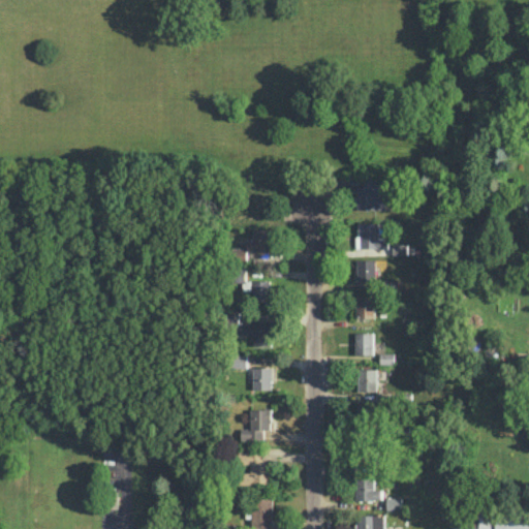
[(379,222),(360,222),(360,247),(389,247),(389,237),(379,237),(379,222)]
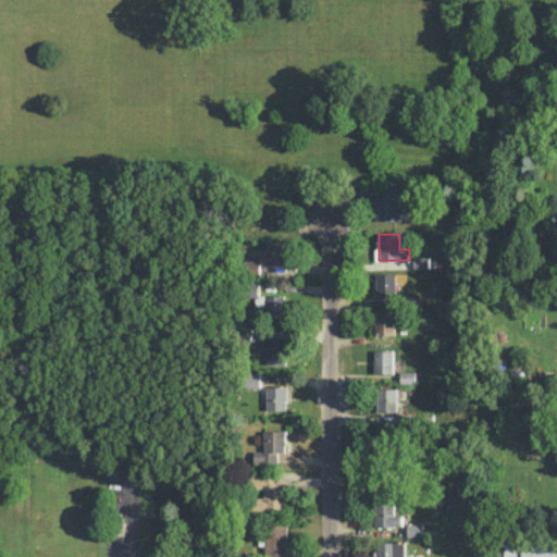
[(267,240),(268,250),(259,250),(260,260),(247,260),(247,275),(261,275),(260,263),(286,262),(286,240),(267,240)]
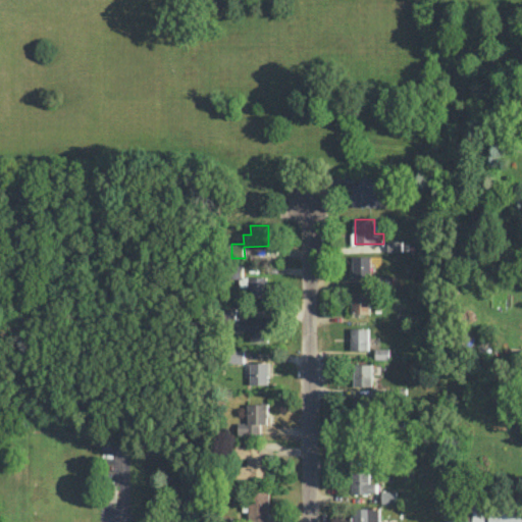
[(375,277),(374,265),(378,265),(378,255),(353,256),(353,277),(375,277)]
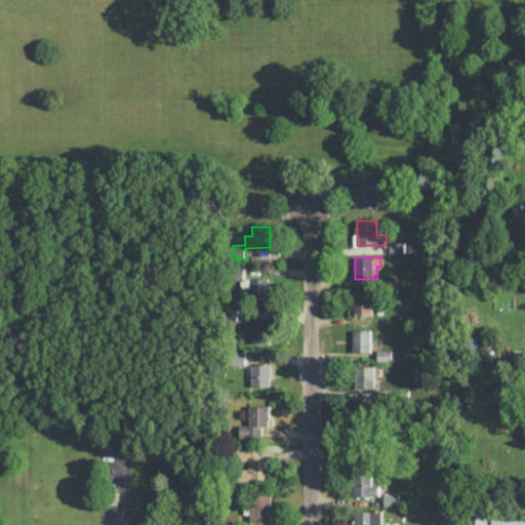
[(268,277),(250,277),(251,299),(269,299),(268,277)]
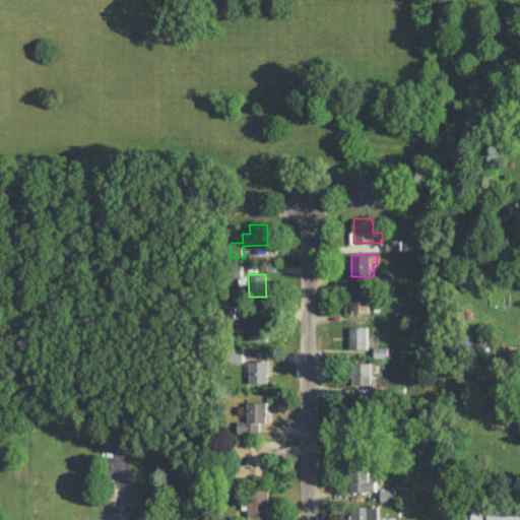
[(350,312),(368,312),(369,290),(350,290),(350,312)]
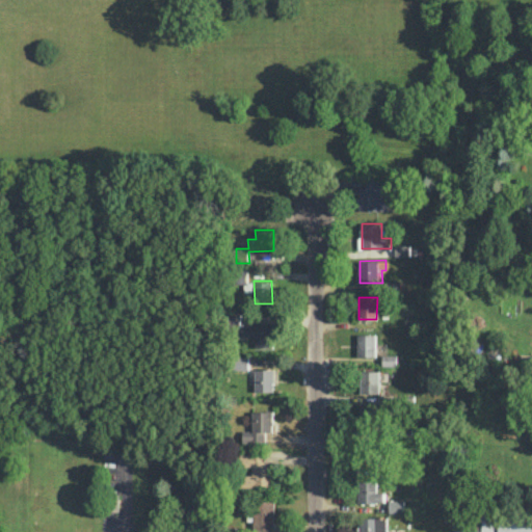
[(273,324),(240,325),(240,314),(231,314),(231,325),(238,325),(238,337),(255,337),(255,346),(273,346),(273,324)]
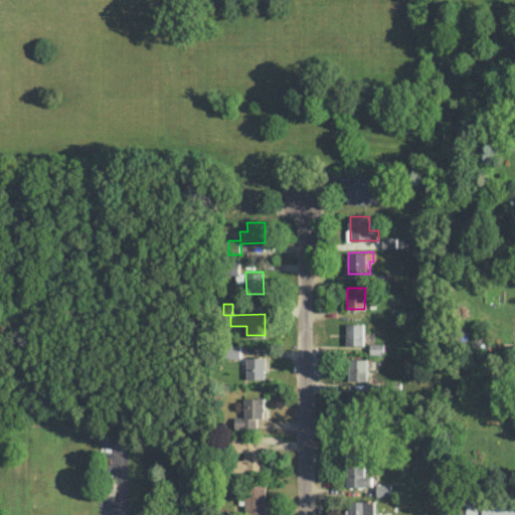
[(364,345),(364,323),(346,323),(346,344),(364,345)]
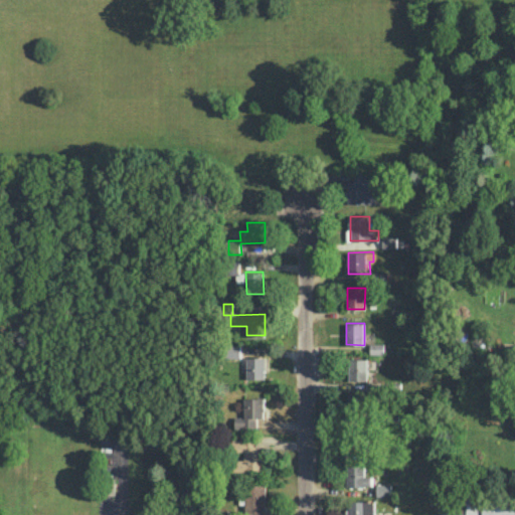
[(240,358),(241,345),(229,345),(229,357),(240,358)]
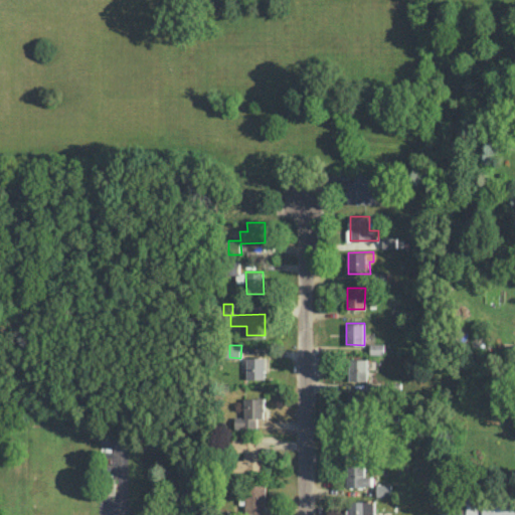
[(266,357),(247,357),(246,378),(266,379),(266,357)]
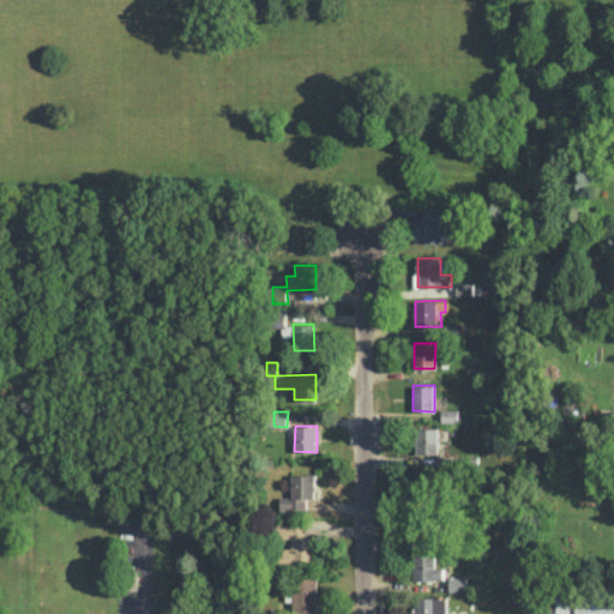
[(307,510),(307,499),(315,499),(315,474),(292,474),(290,497),(281,497),(281,510),(307,510)]
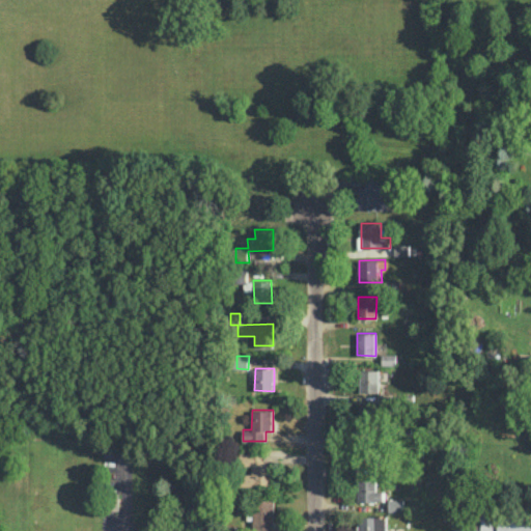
[(273,464),(264,464),(264,453),(241,453),(241,466),(252,466),(252,473),(242,473),(243,485),(273,484),(273,464)]
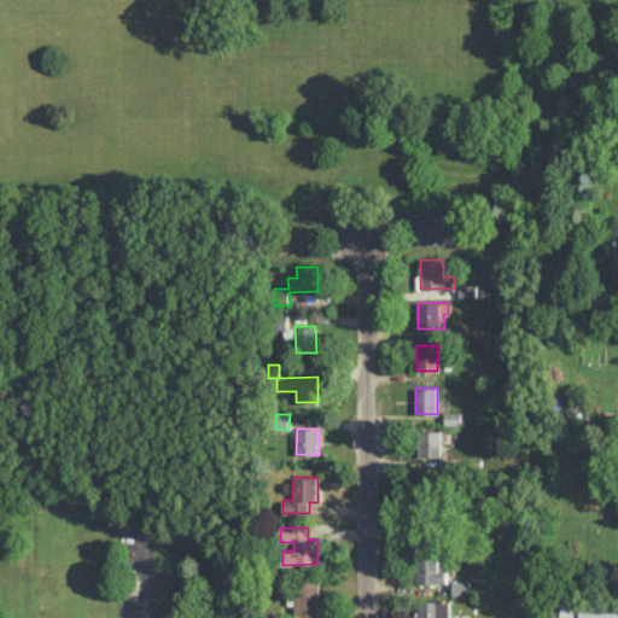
[(415,583),(445,583),(445,571),(437,571),(438,558),(415,558),(415,583)]
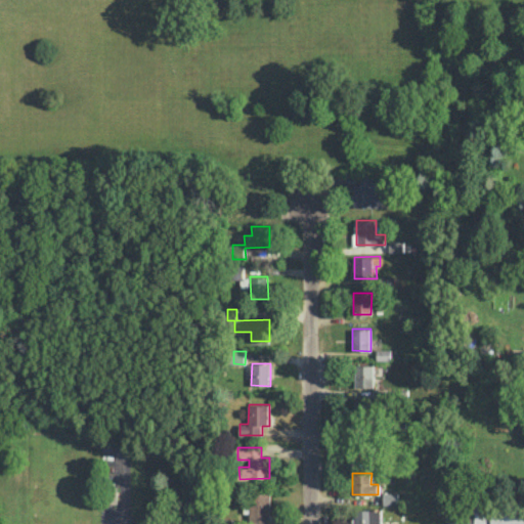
[(270,492),(250,492),(250,522),(271,521),(270,492)]
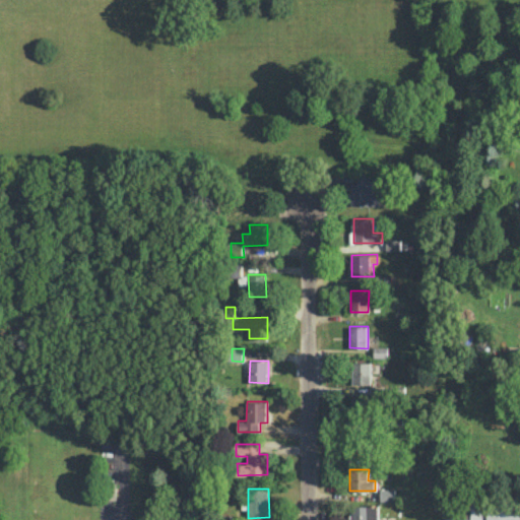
[(395,500),(395,489),(380,489),(381,501),(395,500)]
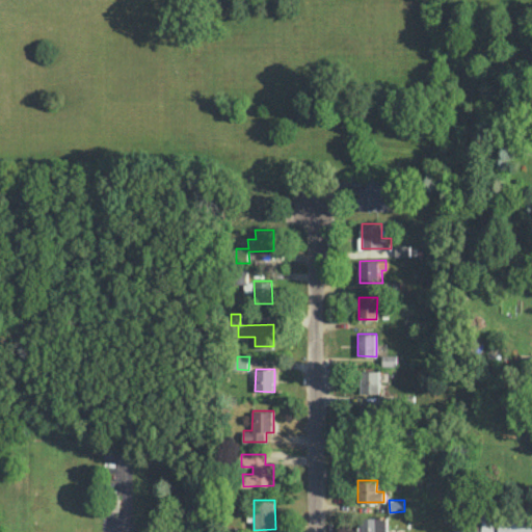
[(387,531),(388,517),(361,516),(360,531),(387,531)]
